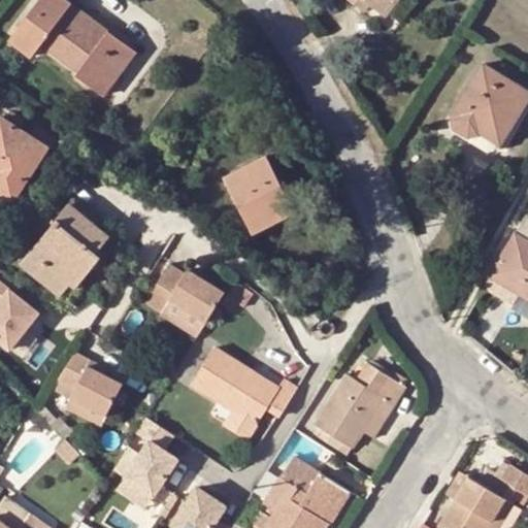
[(104,92),(119,73),(111,68),(127,46),(108,31),(104,37),(67,10),(71,4),(65,0),(36,0),(6,40),(29,58),(42,41),(79,69),(77,72),(104,92)]
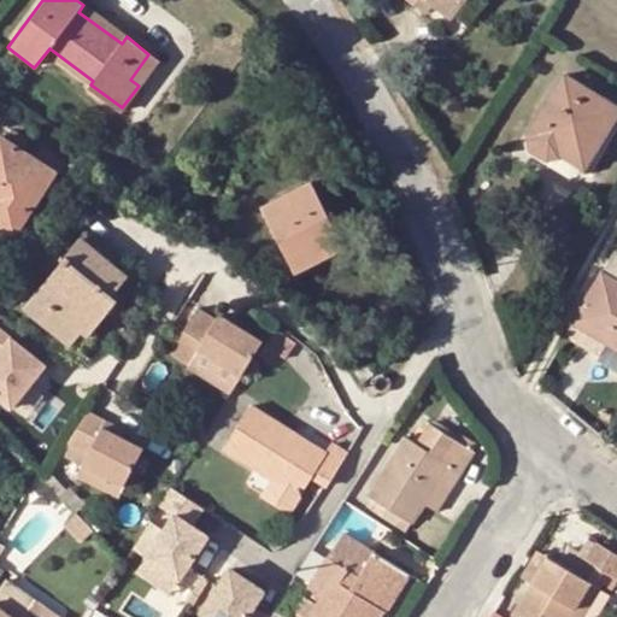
[(411,0),(416,4),(418,0),(423,0),(430,5),(450,18),(462,0),(411,0)]
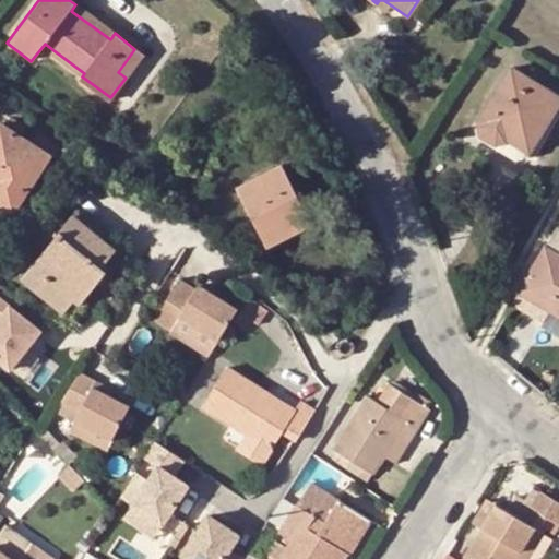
[(390,4),(383,0),(379,0),(377,3),(385,10),(390,4)]
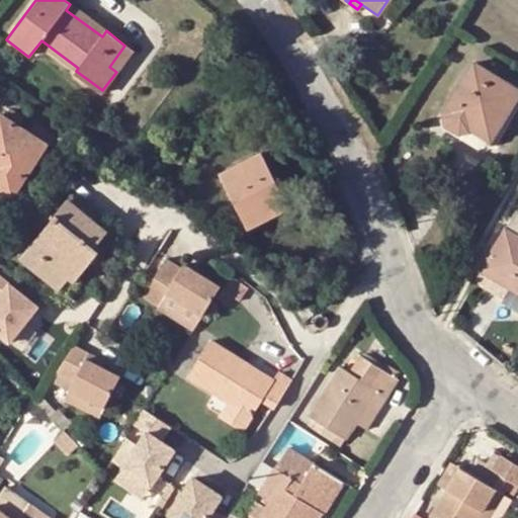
[(81,12),(70,4),(66,10),(102,36),(106,30),(81,12)]
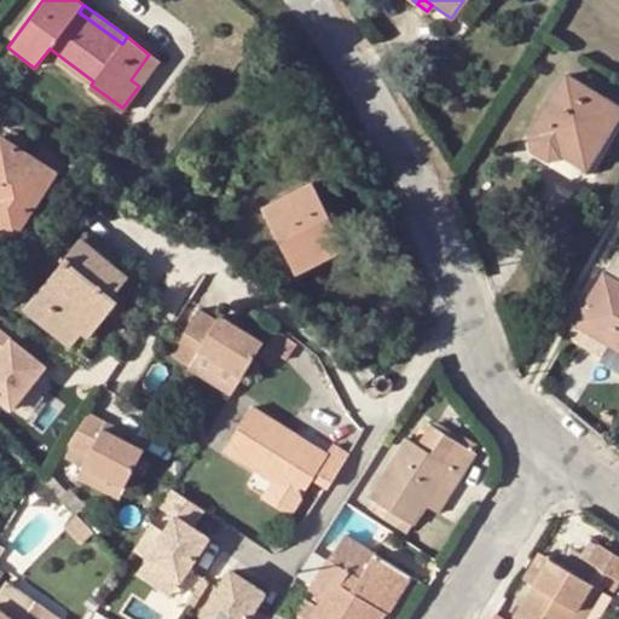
[(158,61),(149,55),(131,80),(139,86),(158,61)]
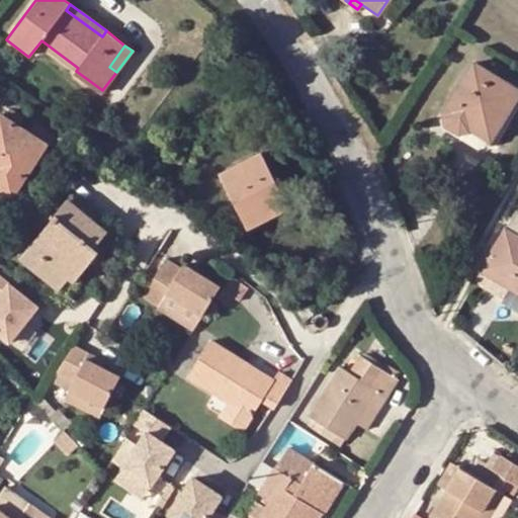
[(517,89),(476,64),(445,112),(449,125),(459,133),(475,131),(492,141),(517,95),(517,89)]
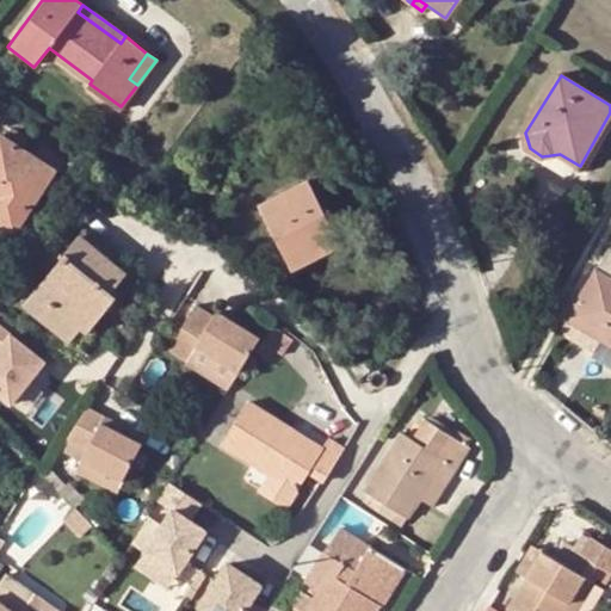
[(13,128),(7,137),(23,148),(30,137),(13,128)]
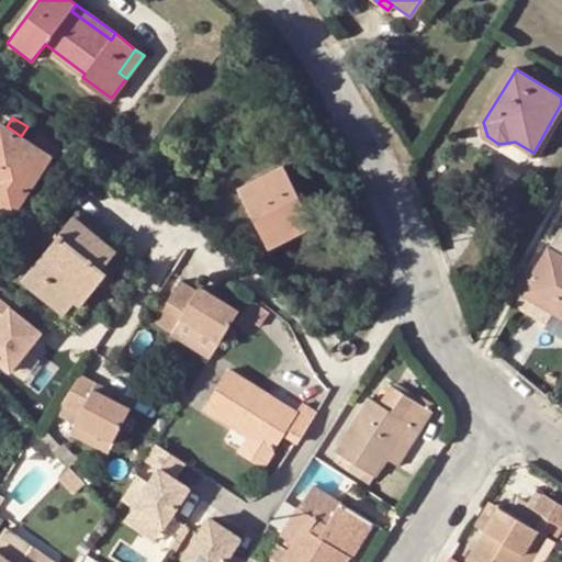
[(0,202),(14,212),(52,156),(48,154),(32,143),(21,136),(7,126),(1,123),(0,125),(0,202)]
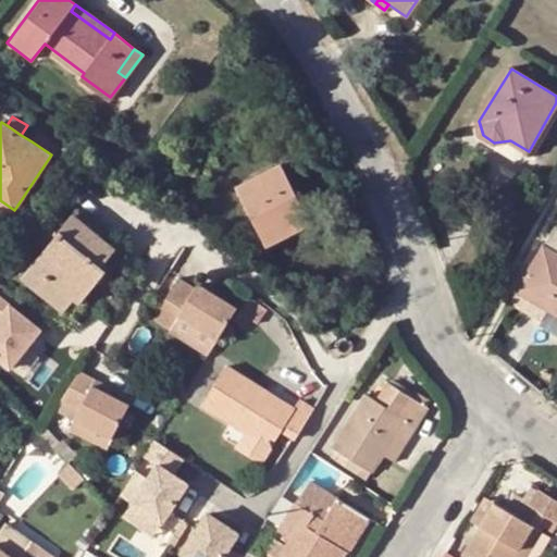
[(38,131),(32,141),(48,152),(56,141),(38,131)]
